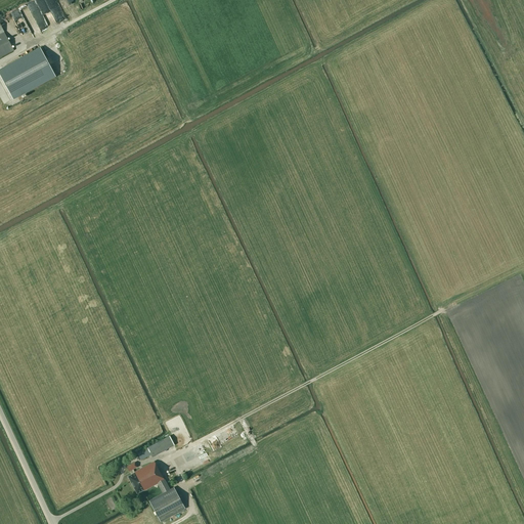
[(35,0),(10,11),(18,31),(28,27),(32,36),(48,29),(35,0)]
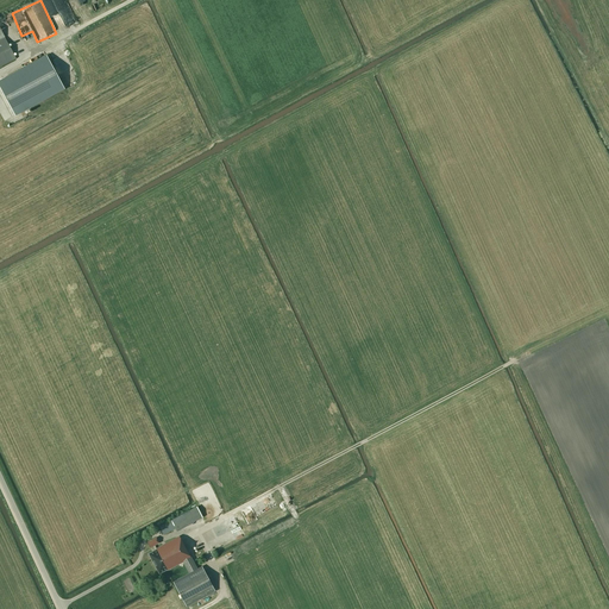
[(52,0),(62,18),(71,13),(64,0),(52,0)]
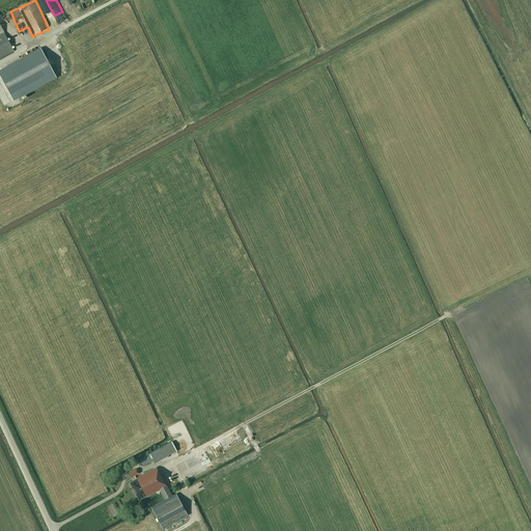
[(0,58),(14,51),(4,32),(0,34),(0,58)]
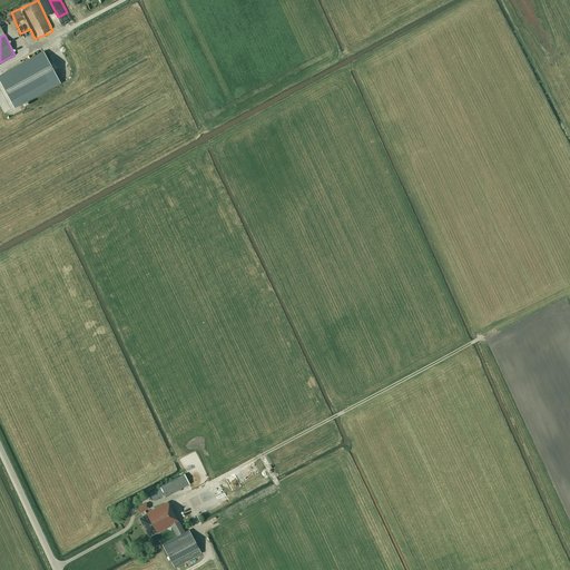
[(43,51),(0,75),(0,81),(15,108),(60,84),(43,51)]
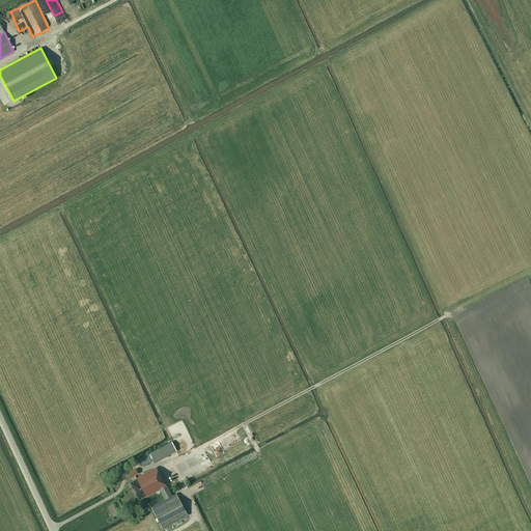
[(176,451),(171,442),(149,454),(154,464),(176,451)]
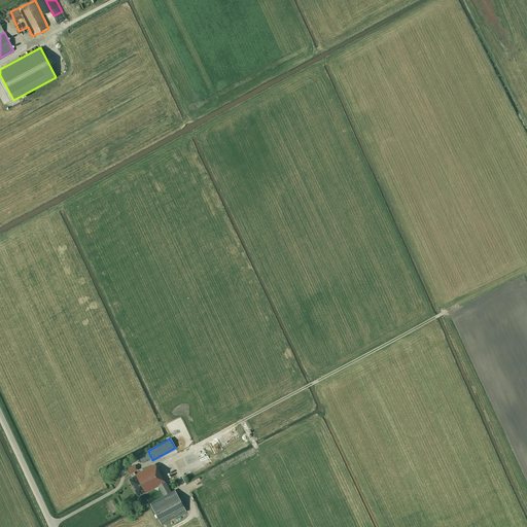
[(212,453),(216,461),(221,458),(217,450),(212,453)]
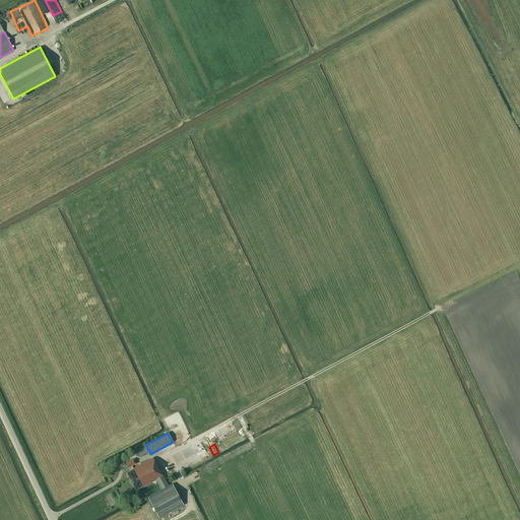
[(139,457),(149,452),(146,445),(136,450),(139,457)]
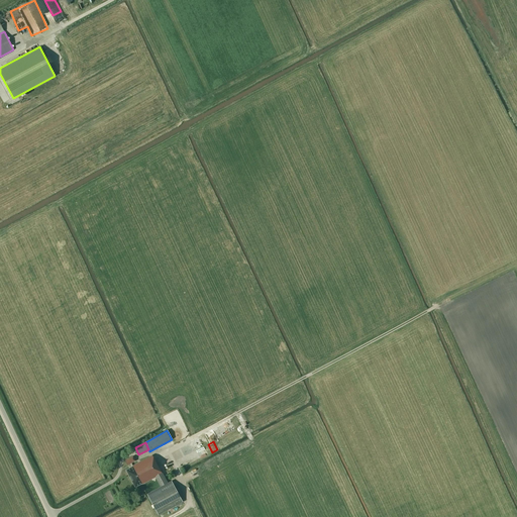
[(186,467),(204,457),(200,448),(181,456),(186,467)]
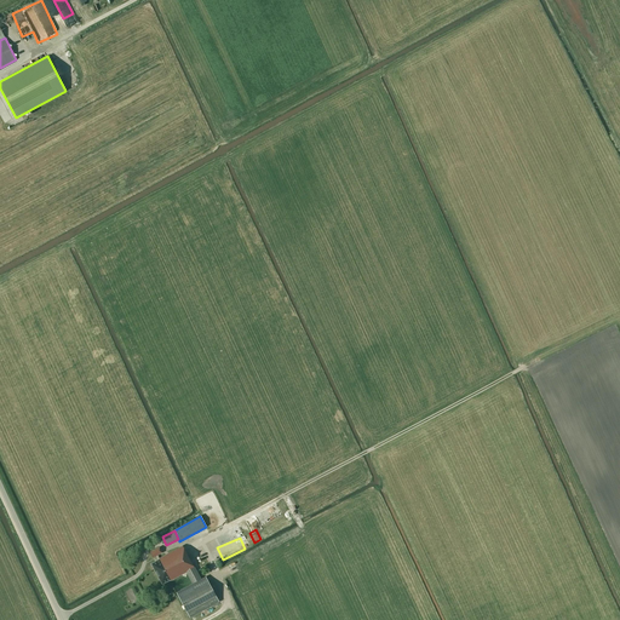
[(191,583),(174,592),(188,615),(217,600),(205,577),(200,579),(197,575),(191,564),(181,544),(158,557),(150,562),(161,583),(168,578),(168,577),(184,569),(191,583)]
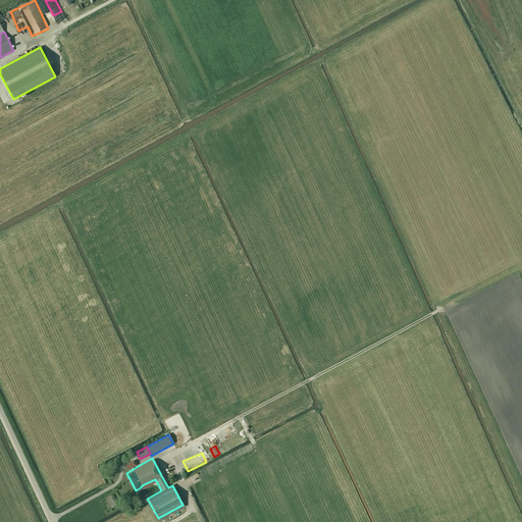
[(128,469),(137,466),(134,461),(126,465),(128,469)]
